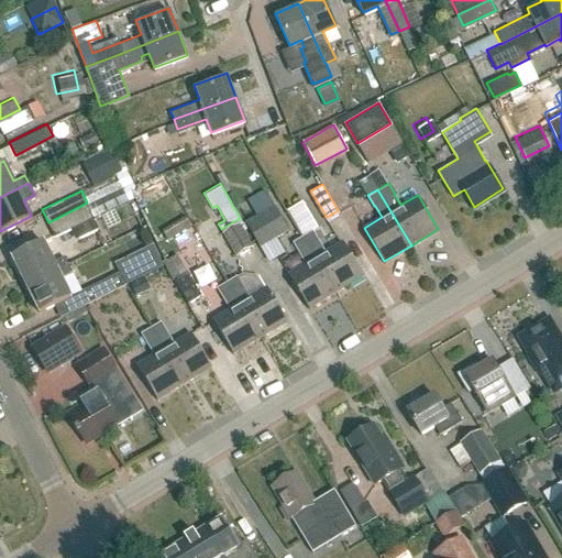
[(301,199),(286,208),(302,234),(304,233),(312,228),(317,226),(301,199)]
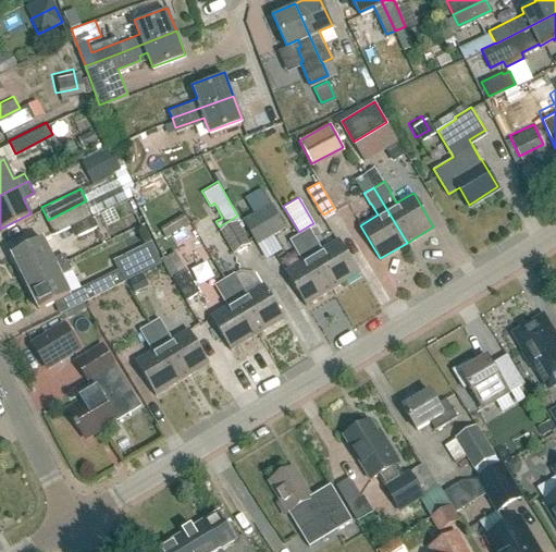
[(73,222),(93,212),(86,200),(48,220),(53,231),(73,222)]
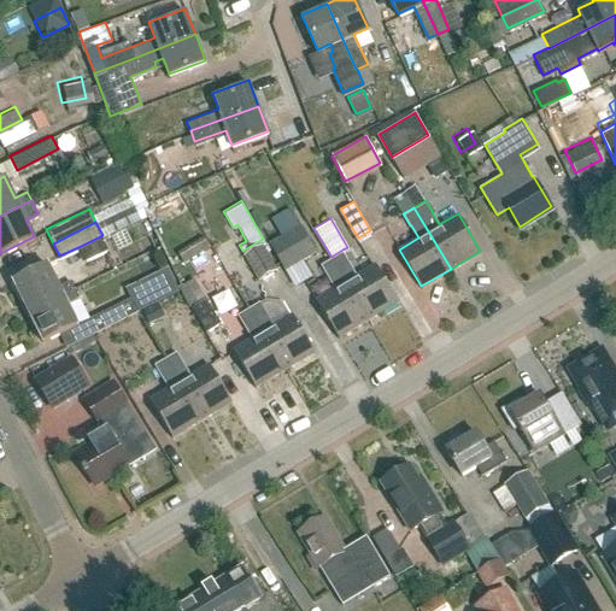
[(299,223),(269,241),(282,265),(314,246),(299,223)]
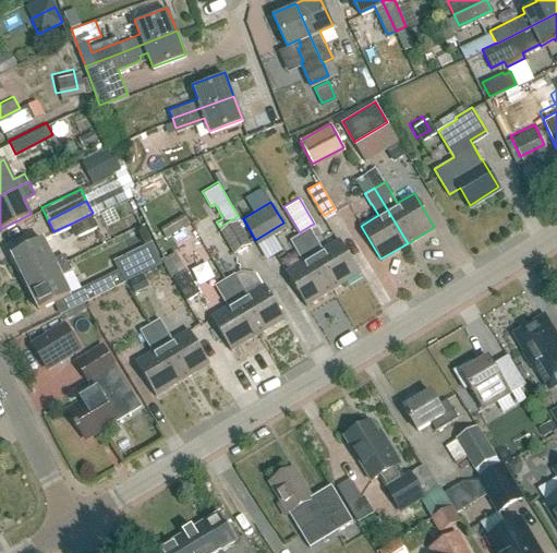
[(182,212),(159,226),(165,236),(189,220),(182,212)]
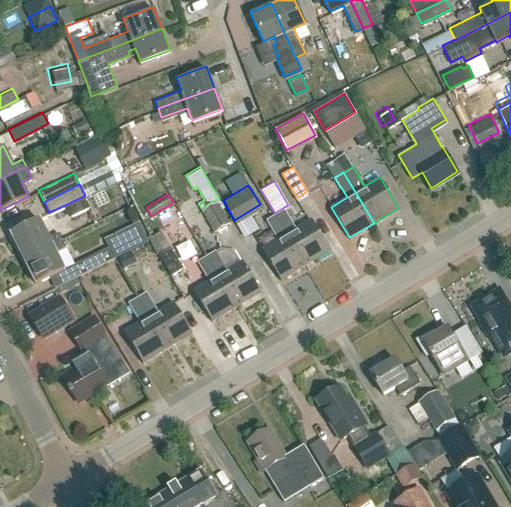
[(229,221),(217,202),(216,199),(201,208),(214,230),(229,221)]
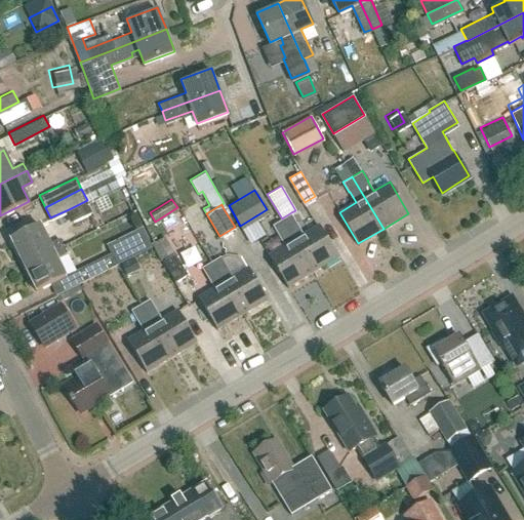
[(283,217),(282,218),(313,271),(337,255),(319,224),(303,234),(296,223),(297,223),(291,212),(283,217)]
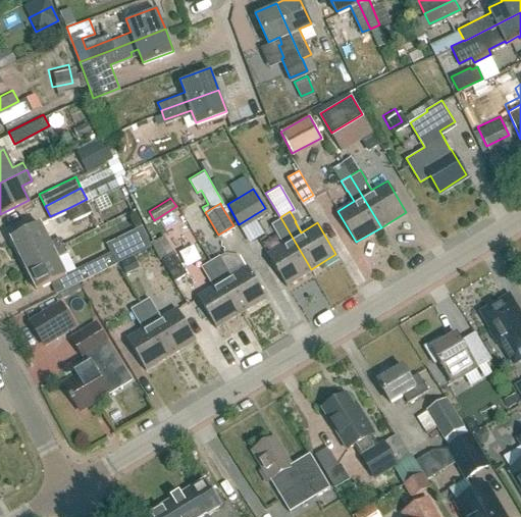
[(285,283),(311,269),(280,217),(271,222),(277,233),(283,243),(267,252),(285,283)]
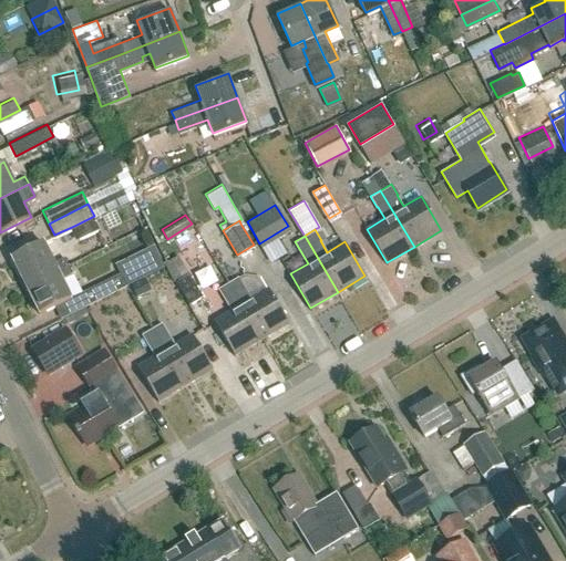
[(26,284),(68,263),(64,256),(53,261),(43,241),(12,257),(26,284)]
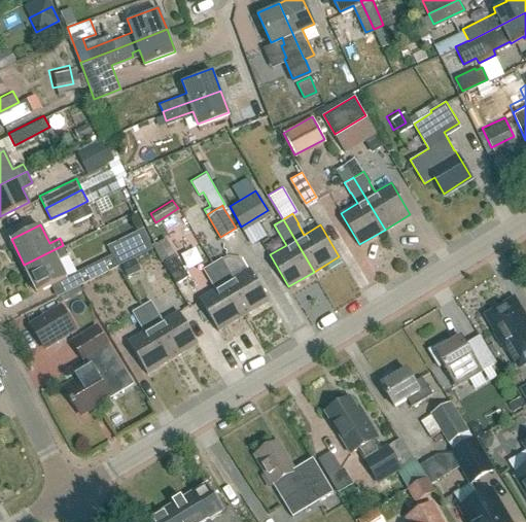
[(81,281),(152,245),(142,225),(107,243),(111,251),(75,270),(81,281)]
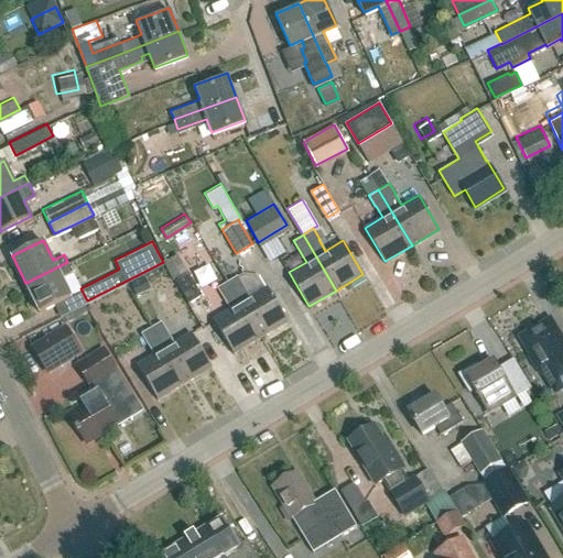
[(67,262),(25,283),(39,310),(71,295),(61,275),(72,270),(67,262)]
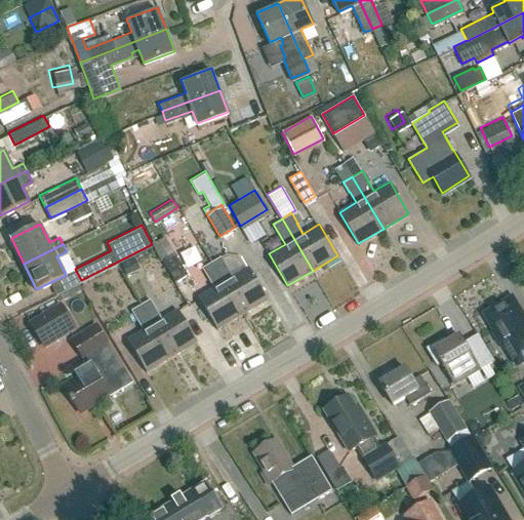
[(220,255),(211,261),(242,313),(268,297),(248,266),(232,276),(225,266),(226,265),(220,255)]
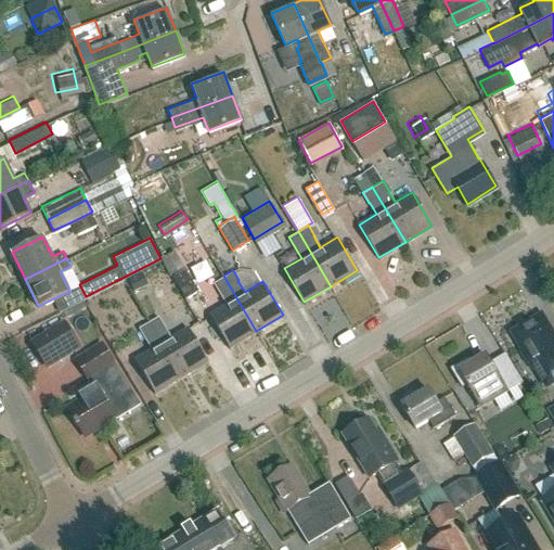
[(229,347),(256,331),(223,276),(214,281),(220,292),(227,303),(209,314),(229,347)]
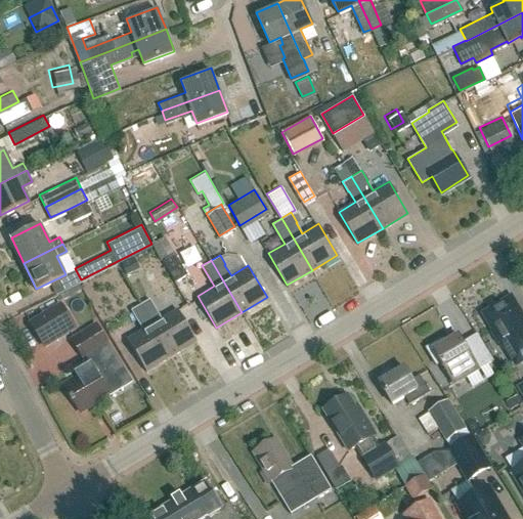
[(522,314),(511,294),(482,310),(492,328),(490,329),(496,340),(498,338),(504,345),(510,342),(520,359),(522,357),(522,314)]
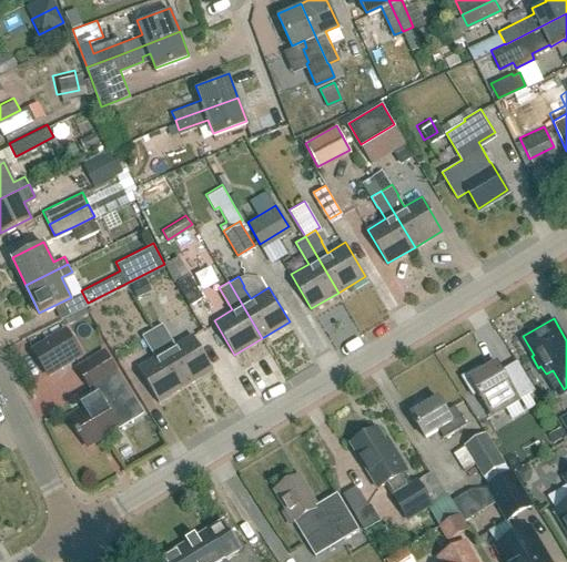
[(169,333),(162,322),(152,328),(185,384),(213,368),(192,334),(174,344),(169,333)]
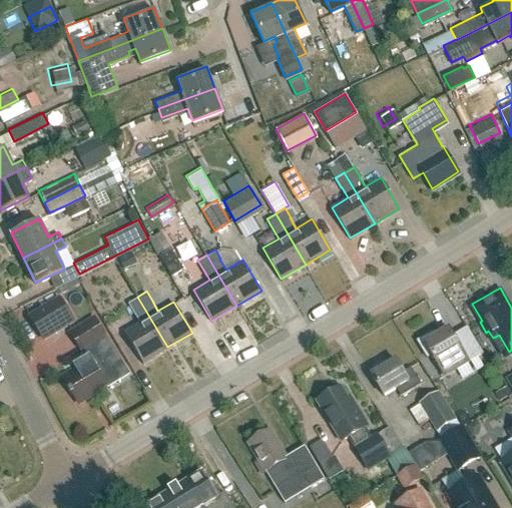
[(72,319),(58,296),(29,313),(43,336),(72,319)]
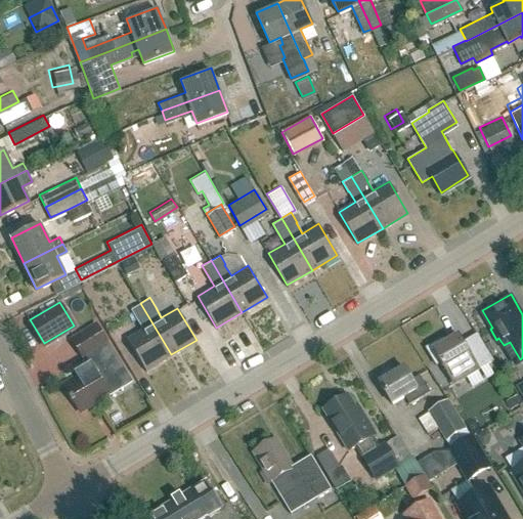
[(127,338),(145,370),(171,354),(140,303),(131,308),(137,318),(143,329),(127,338)]
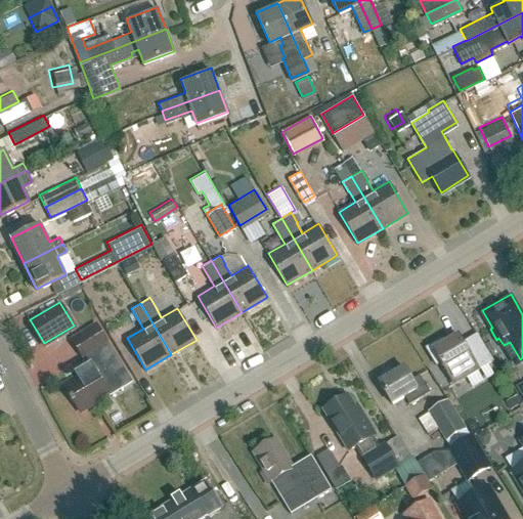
[(80,409),(109,392),(102,382),(124,369),(94,321),(71,336),(88,362),(76,370),(77,372),(62,381),(71,394),(69,395),(72,400),(74,399),(80,409)]
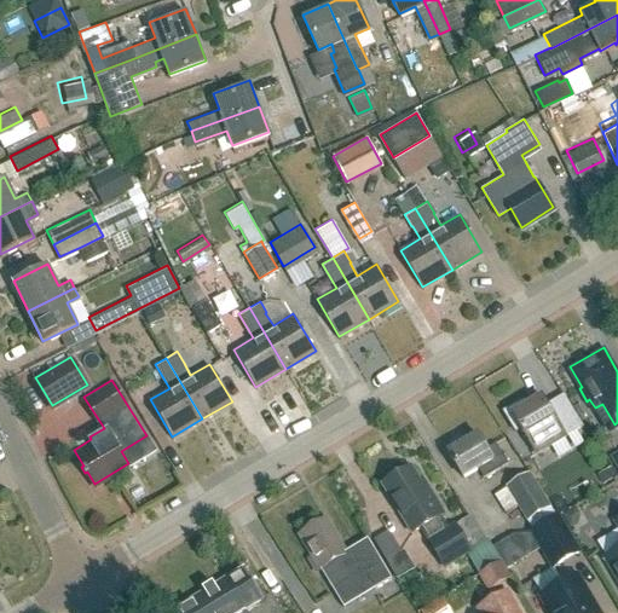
[(582,423),(562,391),(546,402),(541,392),(525,402),(523,395),(503,408),(514,427),(519,424),(536,451),(582,423)]
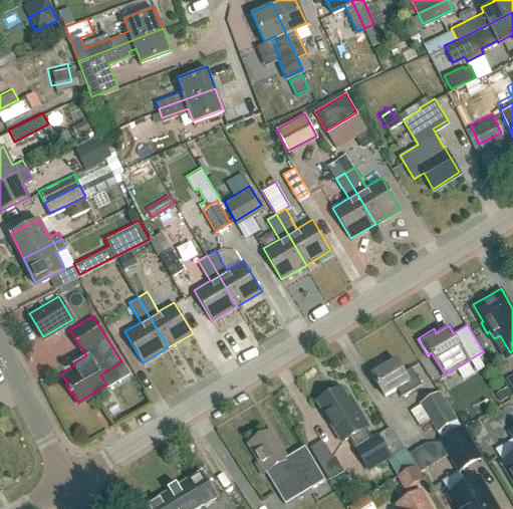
[(403,370),(395,357),(370,372),(382,395),(396,387),(400,395),(420,383),(410,365),(403,370)]
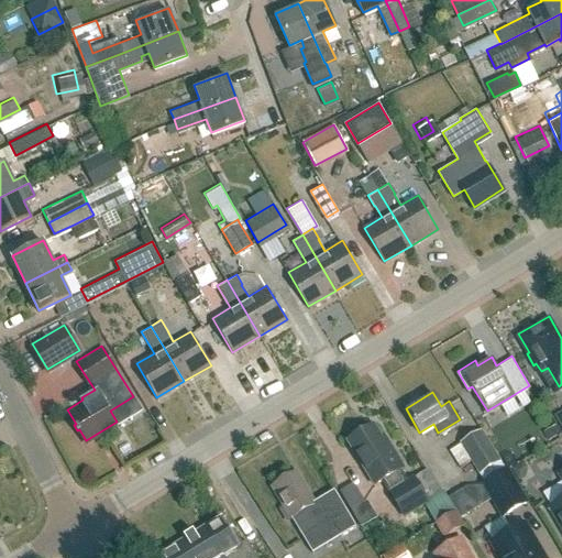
[(427,498),(412,474),(411,473),(406,477),(399,466),(404,463),(385,434),(382,436),(373,422),(370,424),(364,419),(353,426),(355,433),(346,437),(374,482),(387,473),(394,484),(388,488),(404,513),(428,499),(427,498)]
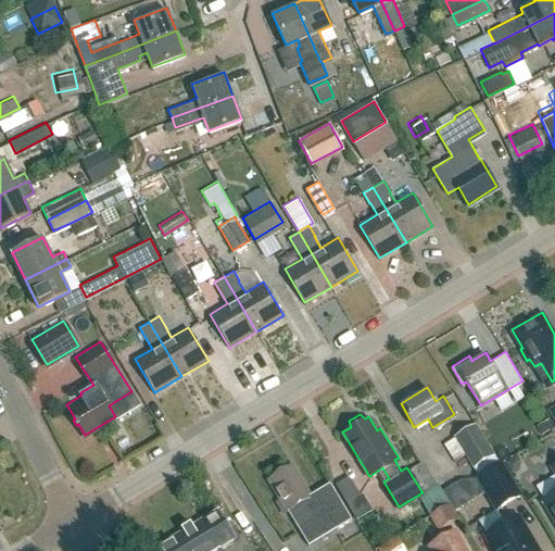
[(492,452),(475,423),(454,435),(471,464),(492,452)]
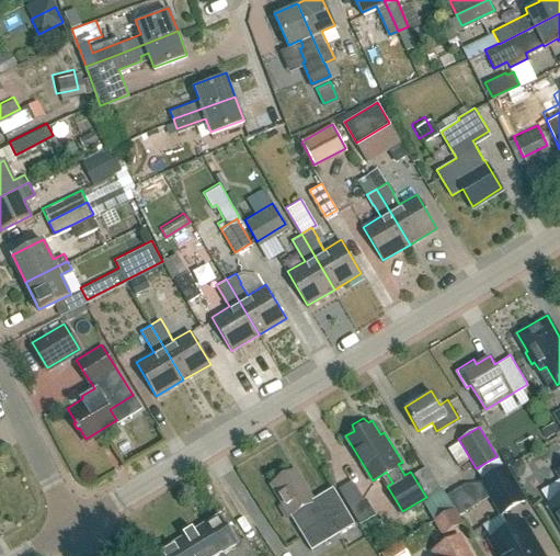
[(500,511),(524,497),(505,463),(481,477),(500,511)]
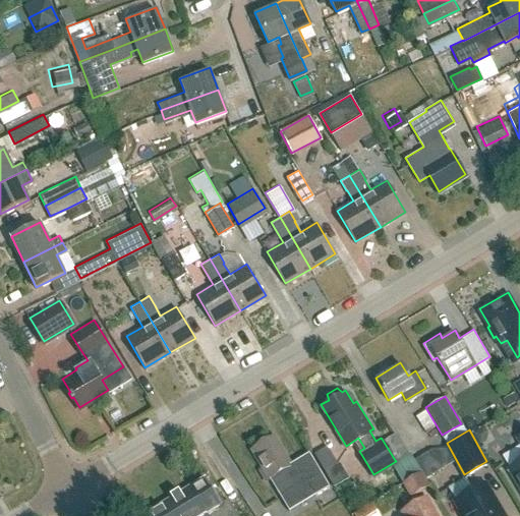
[(395,431),(382,439),(395,460),(408,452),(395,431)]
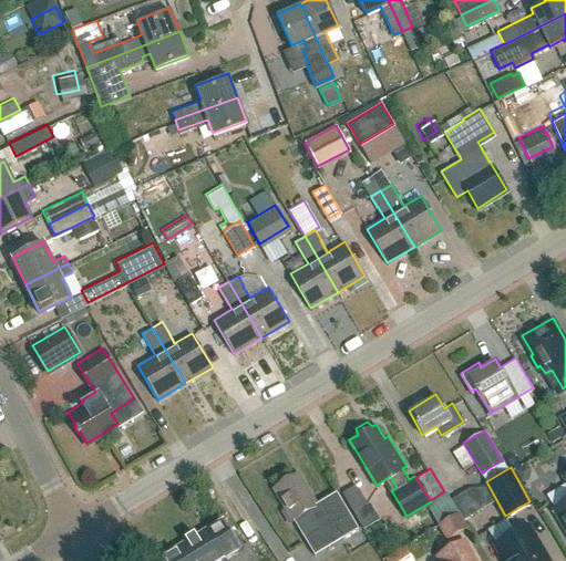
[(565,530),(565,470),(562,474),(565,480),(565,499),(553,507),(565,530)]
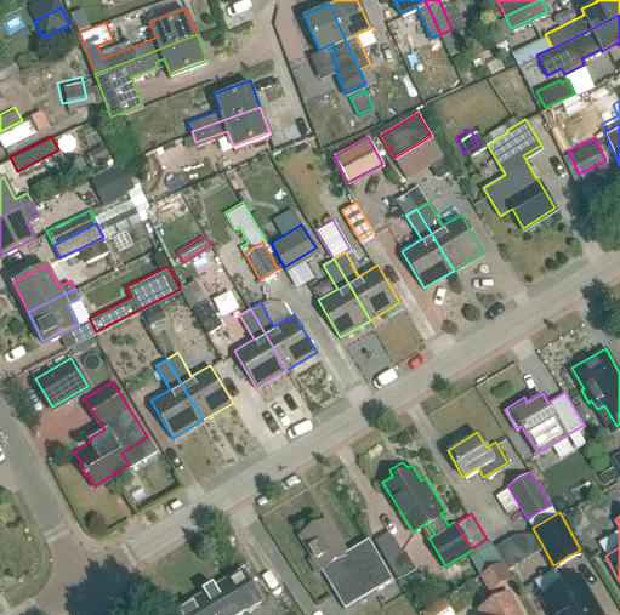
[(316,569),(319,567),(333,590),(364,570),(374,587),(392,578),(368,536),(345,550),(326,517),(300,533),(312,553),(308,556),(316,569)]
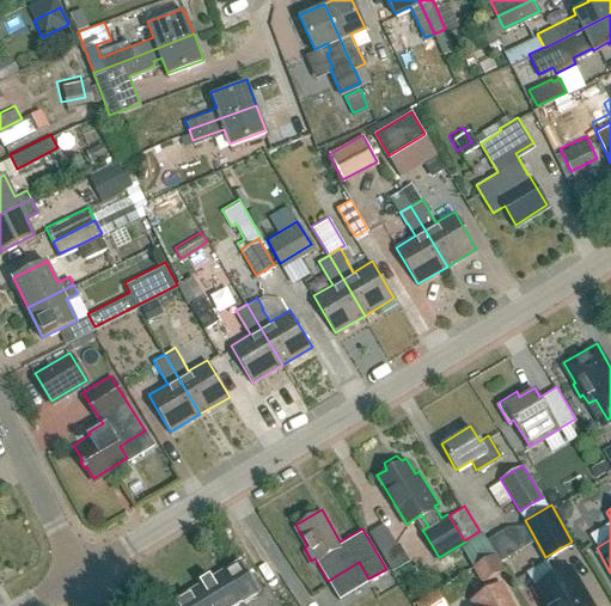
[(483,580),(503,568),(494,551),(474,563),(483,580)]
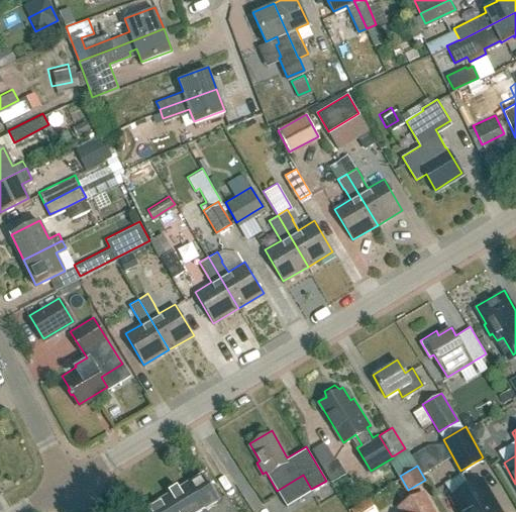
[(202,472),(186,482),(204,511),(235,511),(228,499),(224,501),(222,498),(223,497),(214,482),(210,485),(202,472)]
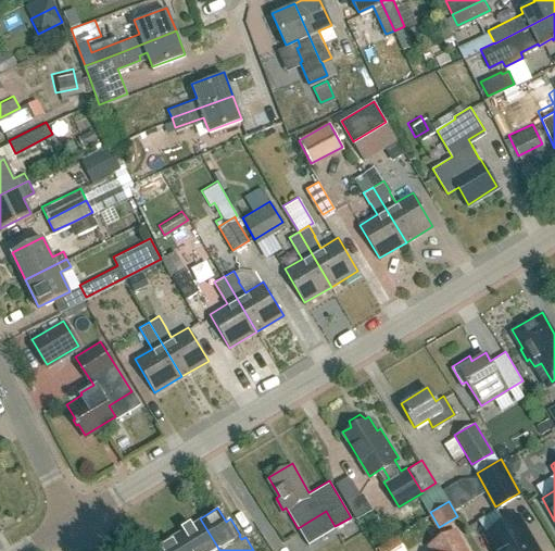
[(537,550),(516,515),(487,533),(496,550),(537,550)]
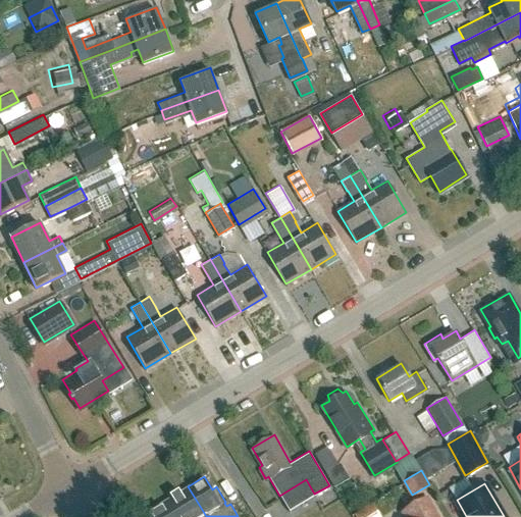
[(206,516),(188,486),(147,511),(150,516),(206,516)]
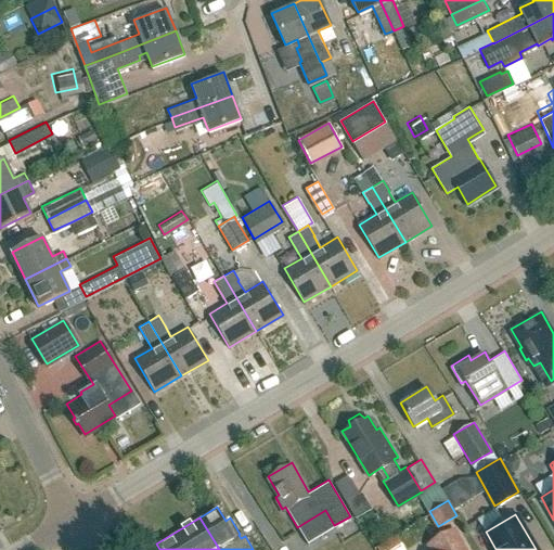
[(466,549),(454,527),(428,542),(433,549),(466,549)]
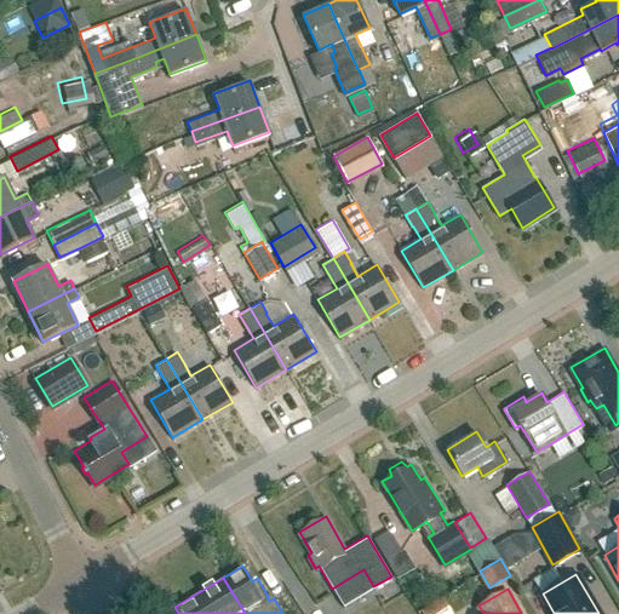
[(413,609),(416,613),(442,613),(443,613),(431,596),(413,609)]
